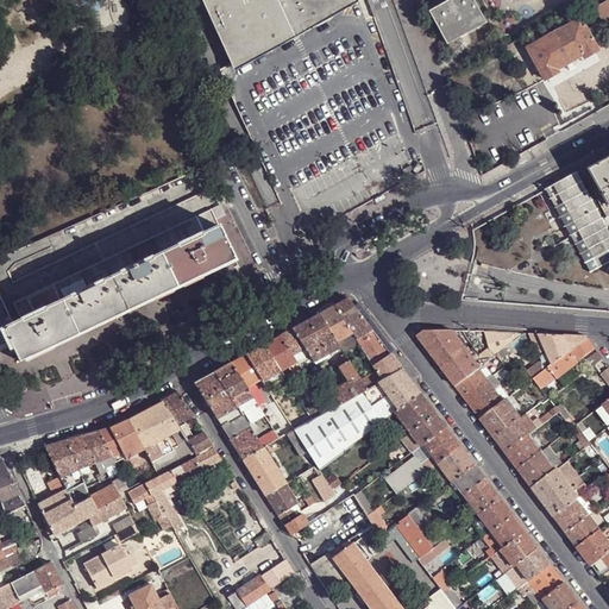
[(202,0),(232,63),(359,6),(357,0),(202,0)]
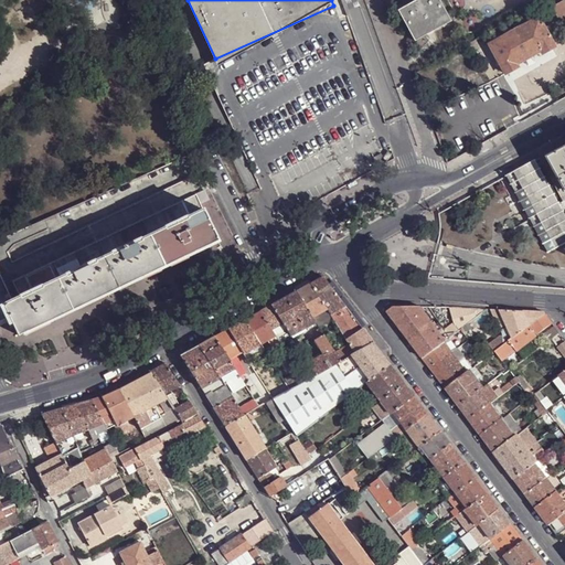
[(415,0),(397,10),(414,41),(450,21),(438,0),(415,0)]
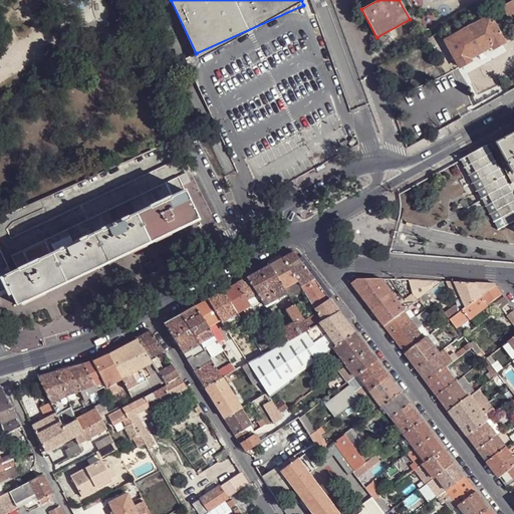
[(513,0),(511,0),(502,5),(510,19),(513,16),(513,0)]
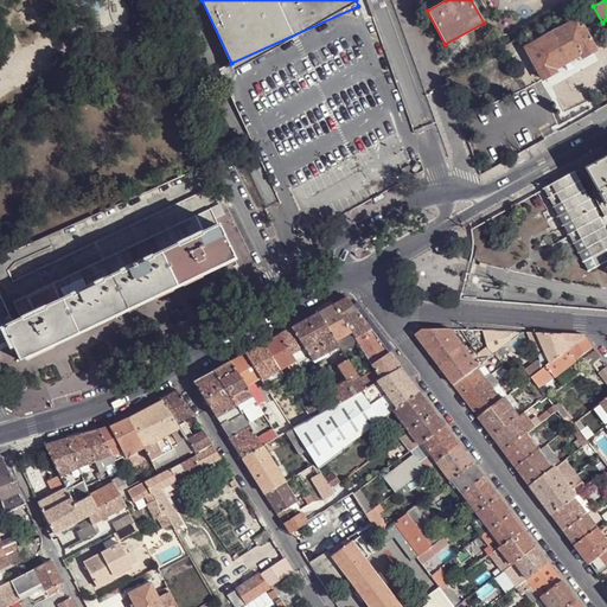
[(583,57),(596,50),(594,44),(586,30),(579,18),(526,46),(544,78),(557,71),(555,69),(582,53),(583,57)]
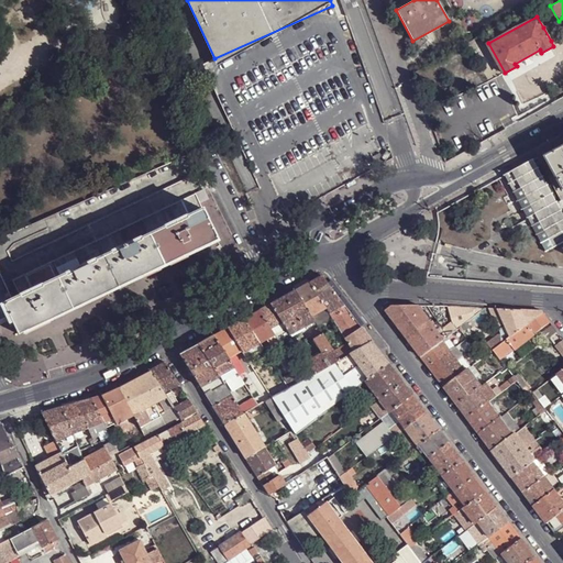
[(551,23),(543,28),(551,41),(559,36),(551,23)]
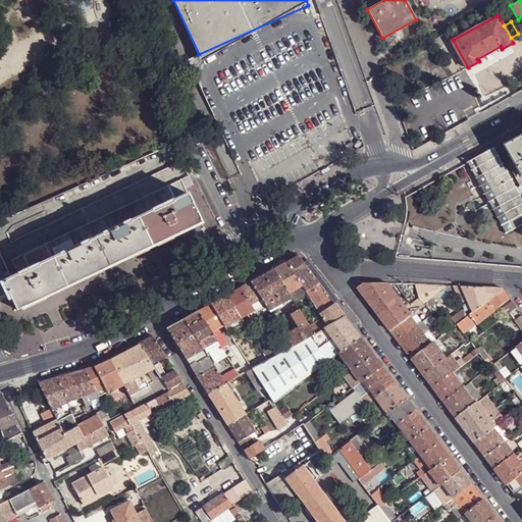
[(521,136),(507,145),(521,172),(521,136)]
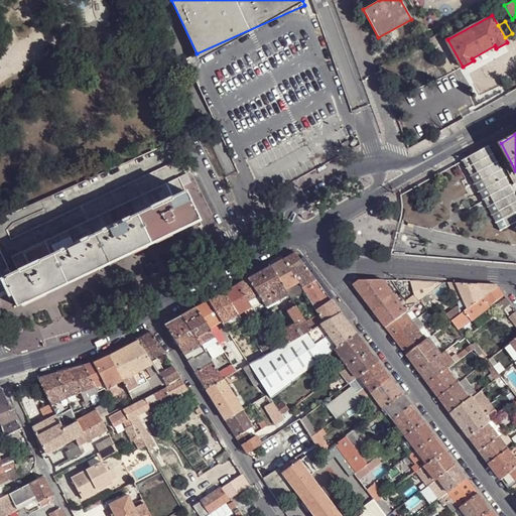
[(491,145),(471,156),(508,227),(515,222),(515,191),(515,190),(491,145)]
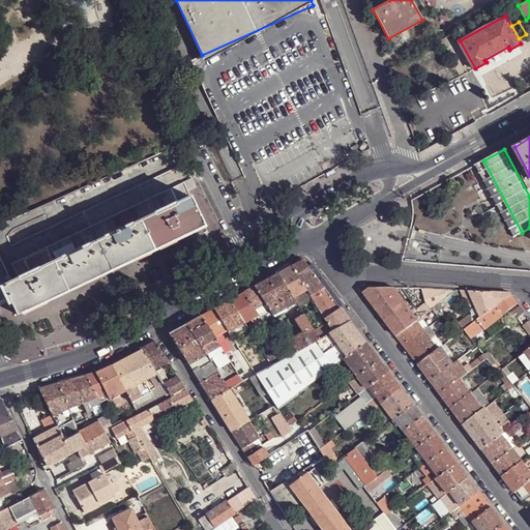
[(187,172),(184,164),(12,245),(16,253),(20,261),(192,179),(187,172)]
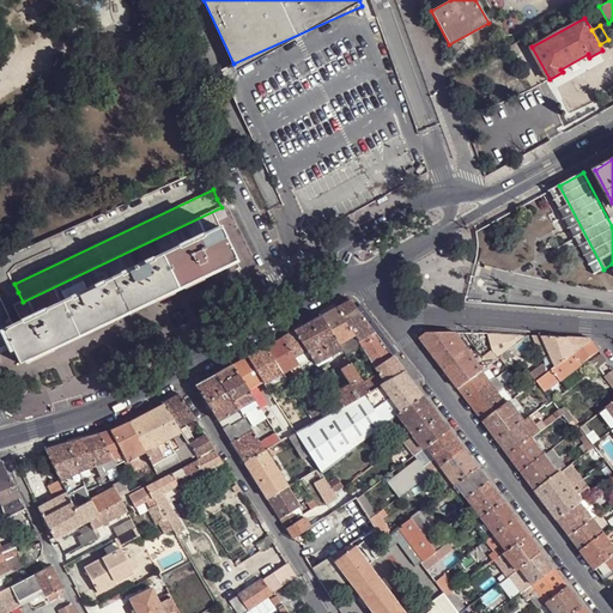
[(23,302),(31,319),(219,228),(217,222),(226,218),(222,207),(23,302)]
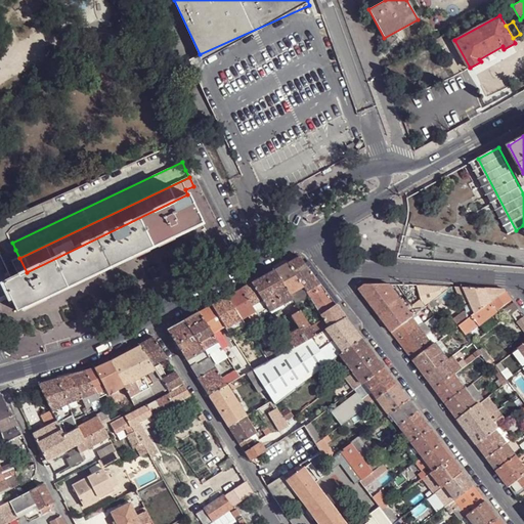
[(204,226),(202,223),(187,194),(27,272),(11,280),(0,285),(0,310),(6,308),(11,319),(12,318),(89,281),(204,226)]
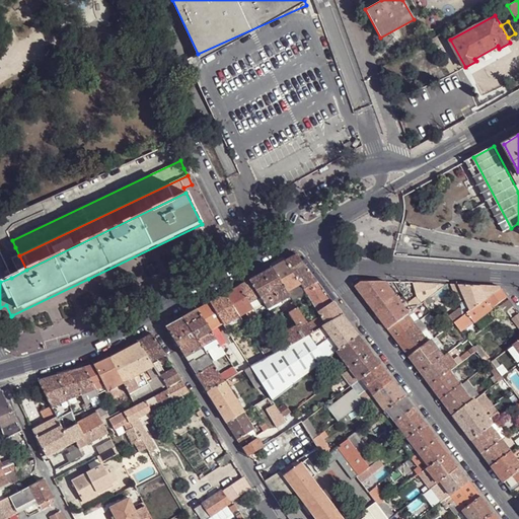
[(0,282),(11,278),(0,253),(0,282)]
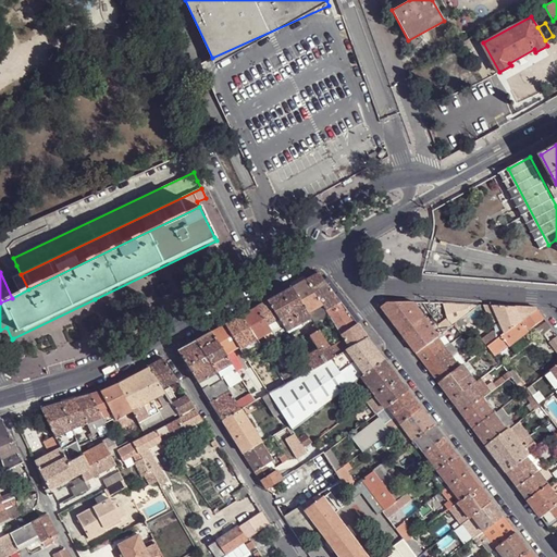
[(319,272),(306,279),(322,304),(325,308),(339,300),(319,272)]
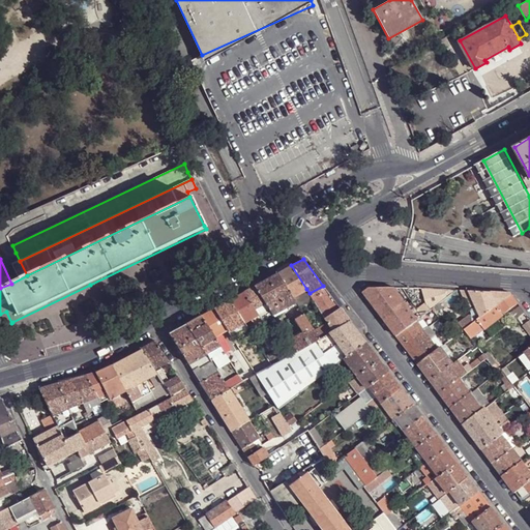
[(293,297),(306,289),(291,265),(277,273),(293,297)]
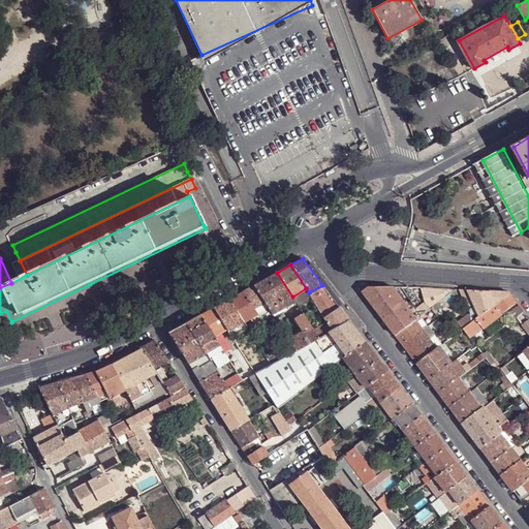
[(277,273),(254,285),(265,301),(273,313),(292,303),(294,301),(292,297),(277,273)]
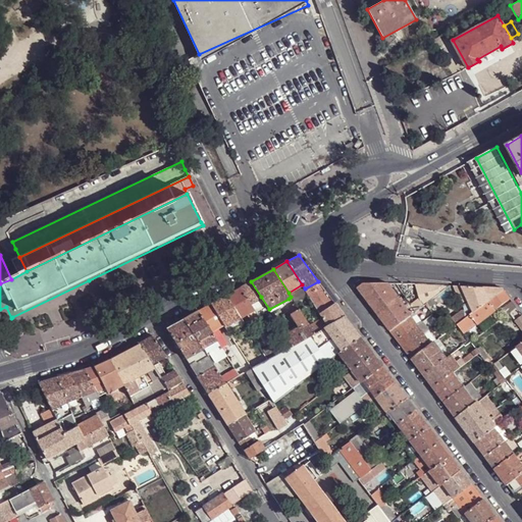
[(251,281),(240,288),(250,304),(261,297),(251,281)]
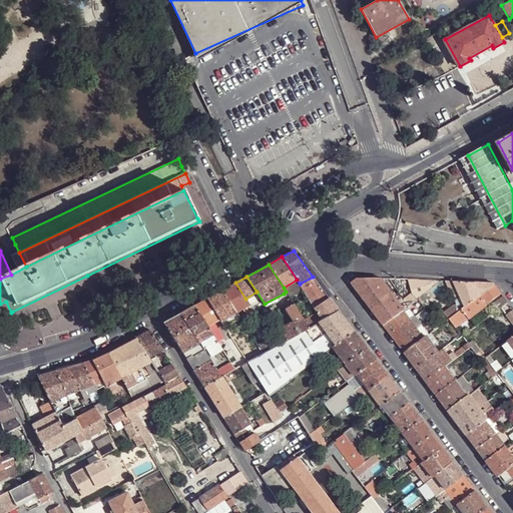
[(300,284),(315,308),(329,298),(313,277),(300,284)]
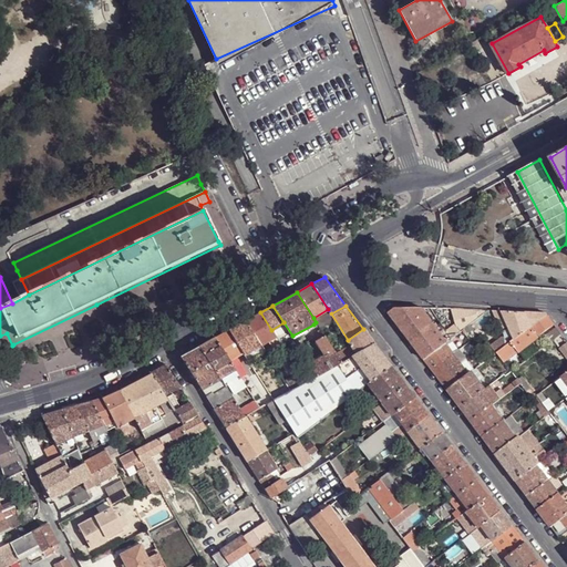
[(445,343),(447,341),(445,339),(436,328),(434,325),(421,307),(395,308),(389,312),(424,359),(445,343)]
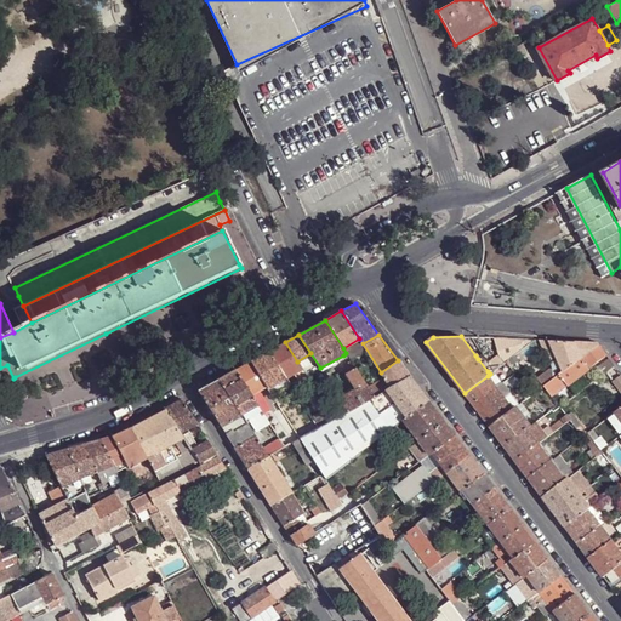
[(599,343),(550,340),(541,340),(551,362),(558,358),(564,371),(582,357),(599,343)]
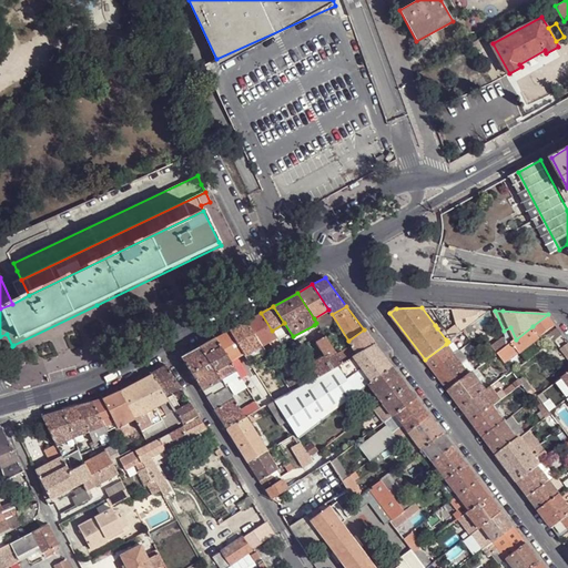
[(246,321),(262,345),(276,336),(272,331),(261,313),(246,321)]
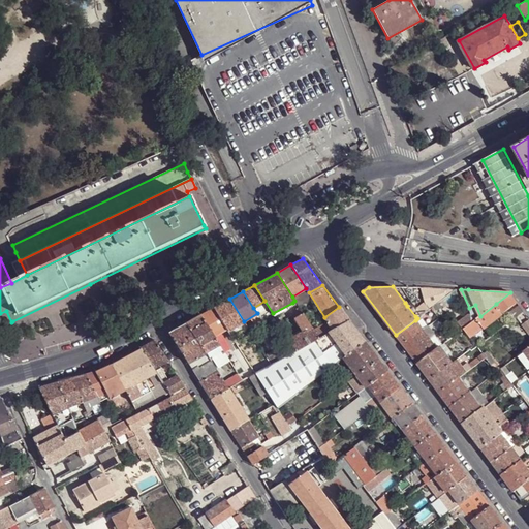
[(518,303),(510,292),(496,304),(503,313),(518,303)]
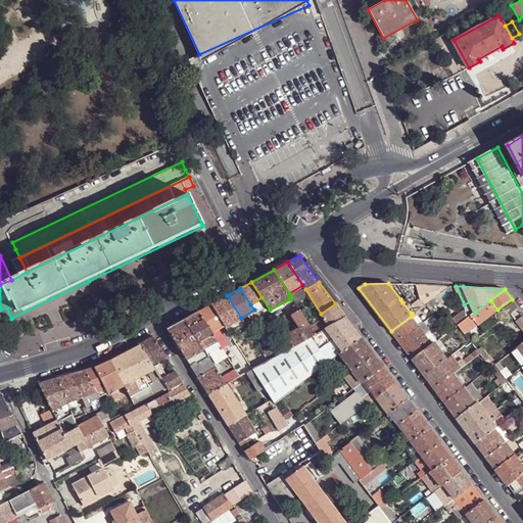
[(227,295),(211,303),(224,325),(226,327),(241,318),(227,295)]
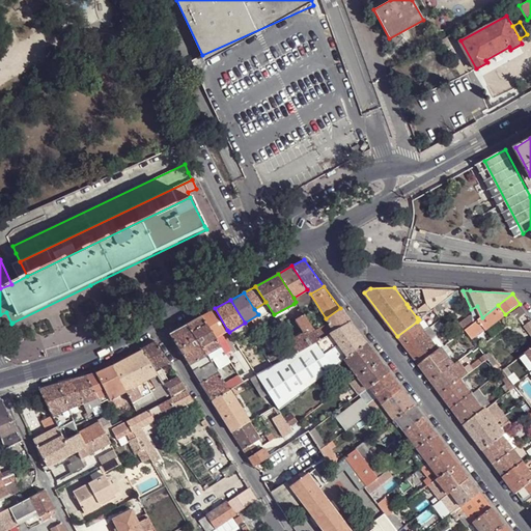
[(266,302),(254,309),(258,314),(263,323),(275,316),(274,314),(266,302)]
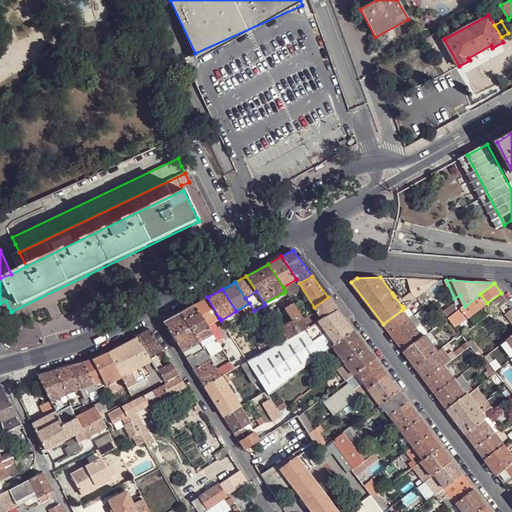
[(412,294),(404,300),(408,305),(416,299),(412,294)]
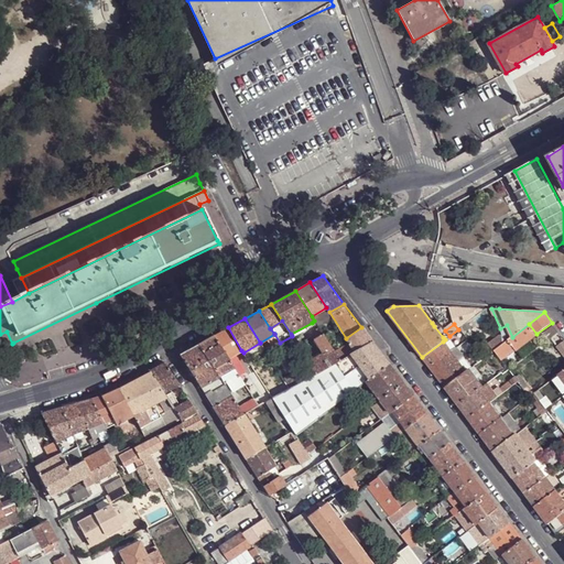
[(516,349),(517,350),(537,335),(537,334),(529,324),(512,337),(508,339),(516,349)]
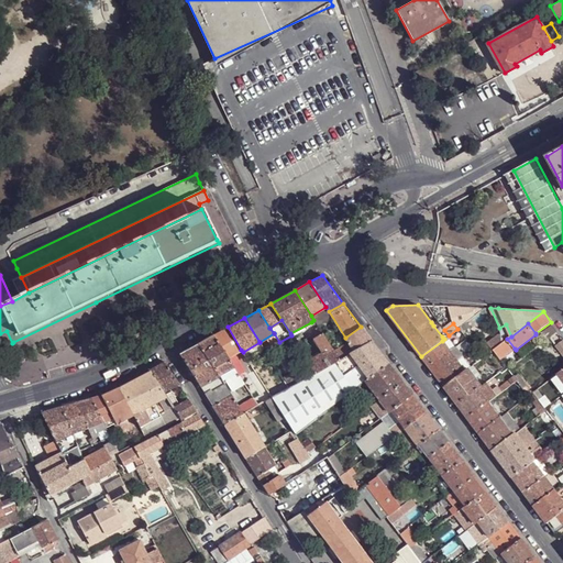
[(321,332),(318,326),(312,330),(312,331),(315,333),(311,335),(312,338),(321,332)]
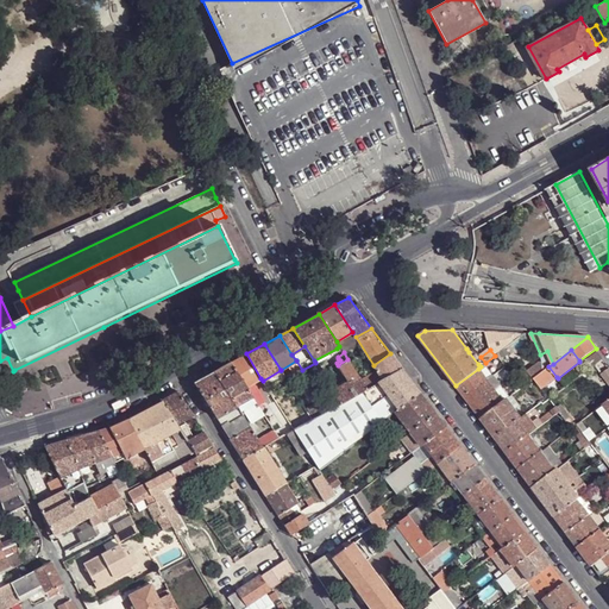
[(588,359),(592,366),(594,365),(603,358),(598,352),(588,359)]
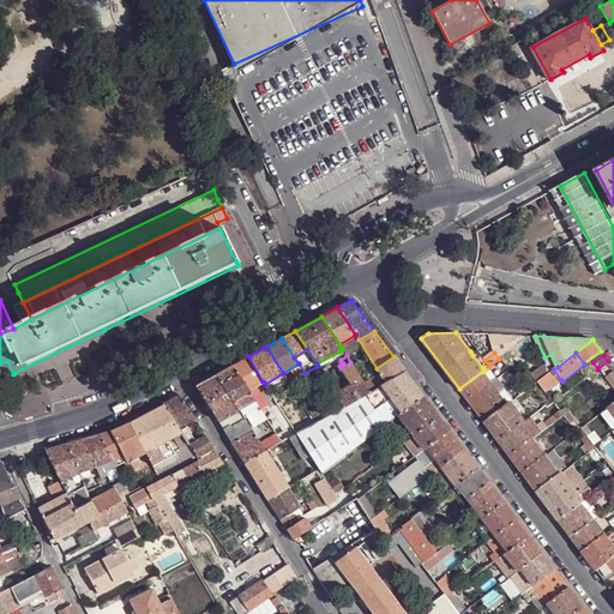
[(233,366),(248,390),(253,387),(263,381),(248,356),(233,366)]
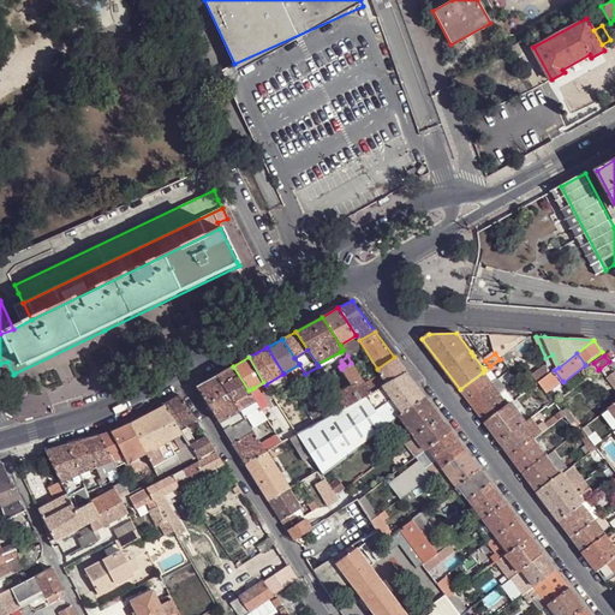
[(406,372),(394,357),(377,369),(380,374),(386,383),(406,372)]
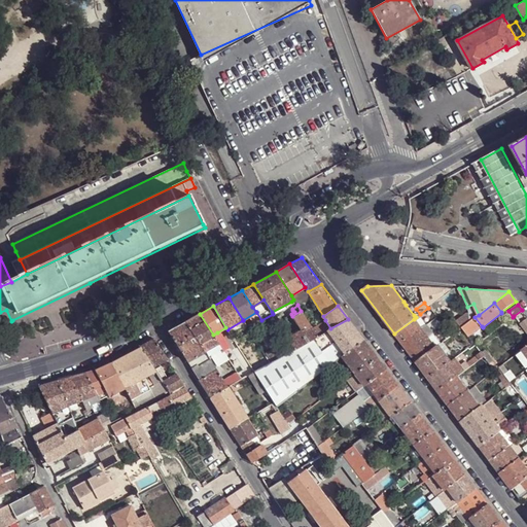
[(292,316),(301,329),(297,331),(287,337),(292,345),(294,348),(312,339),(317,336),(312,328),(310,325),(301,311),(292,316)]
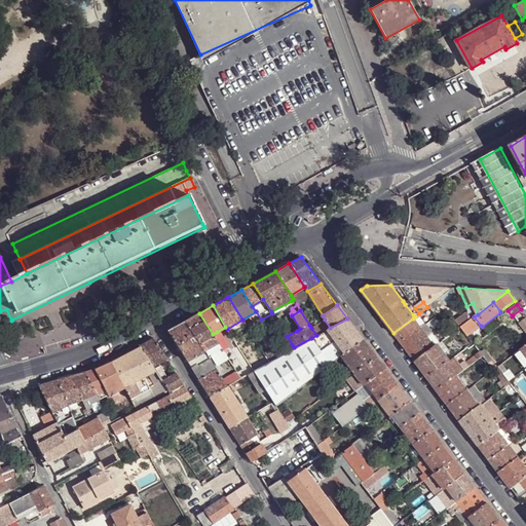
[(256,311),(242,320),(243,322),(250,318),(255,327),(262,322),(261,320),(256,311)]
